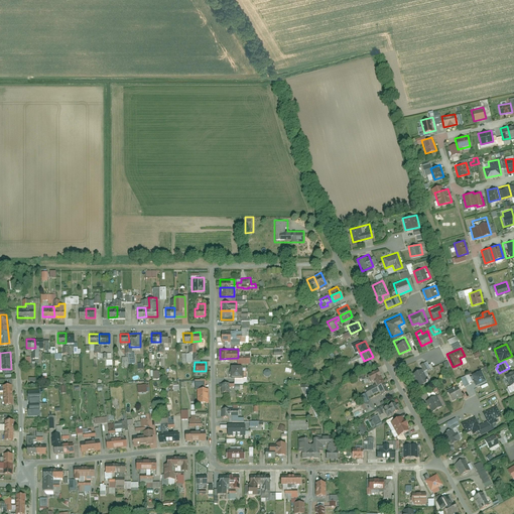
[(243,365),(232,365),(232,377),(244,376),(243,365)]
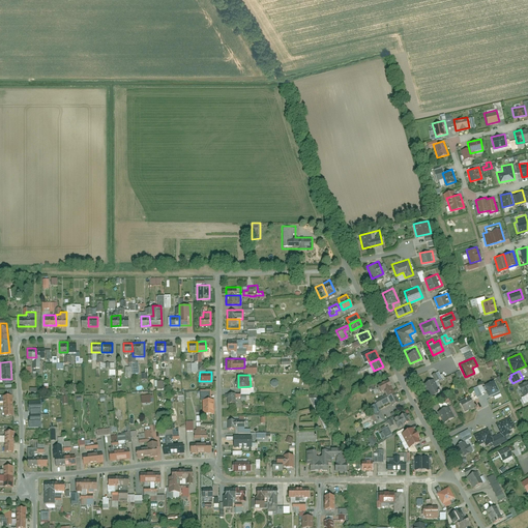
[(427,393),(439,387),(434,377),(421,383),(427,393)]
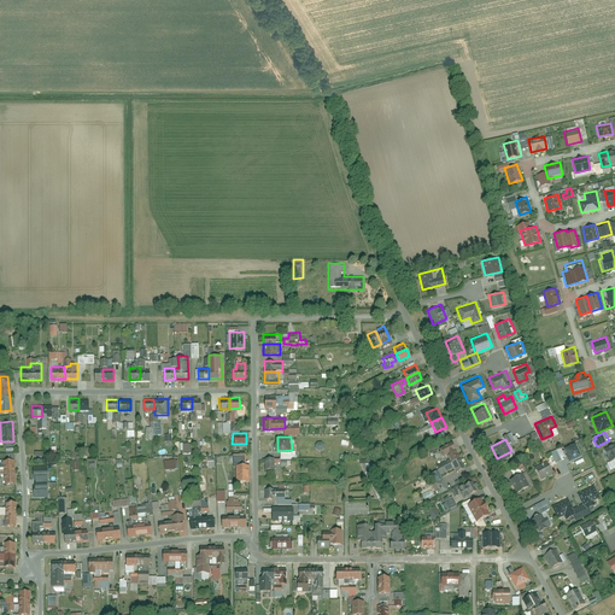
[(438,491),(447,486),(441,473),(452,468),(455,472),(464,466),(451,440),(437,447),(441,456),(445,455),(449,462),(429,472),(438,487),(437,487),(438,491)]
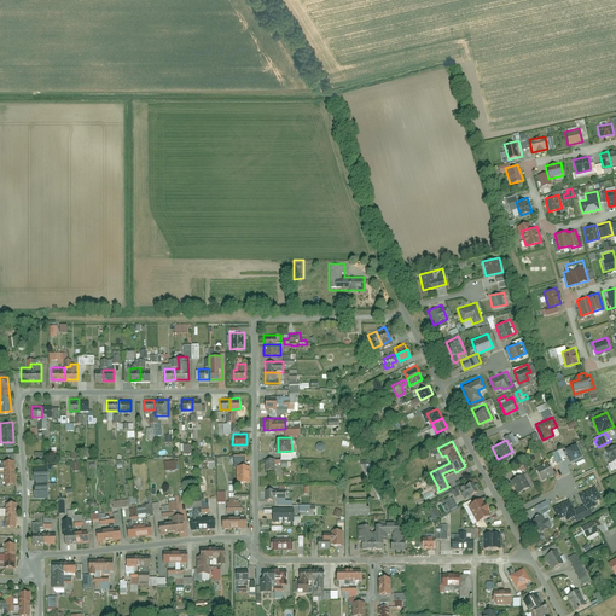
[(603,448),(609,462),(615,459),(615,443),(603,448)]
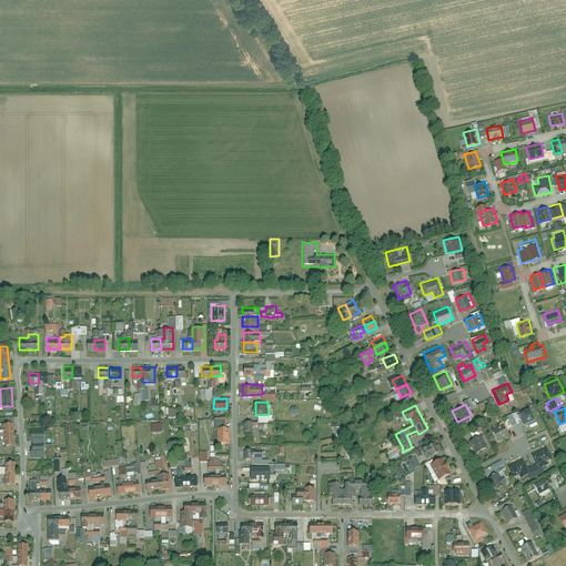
[(538,421),(533,408),(521,415),(526,427),(538,421)]
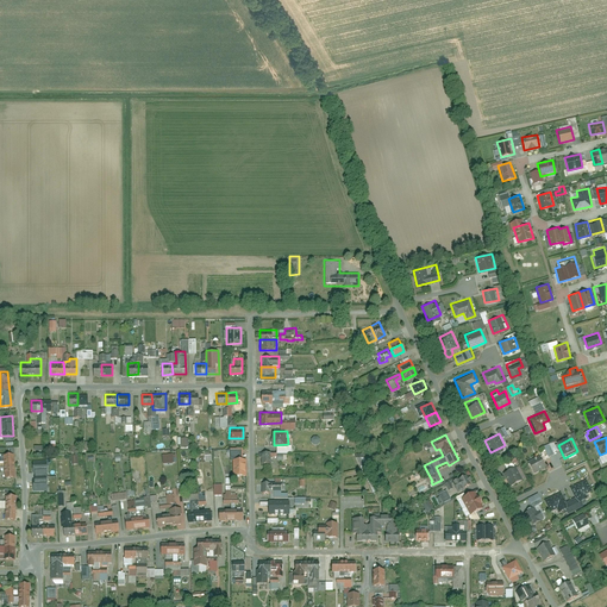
[(556,454),(555,450),(558,449),(556,442),(546,444),(550,456),(556,454)]
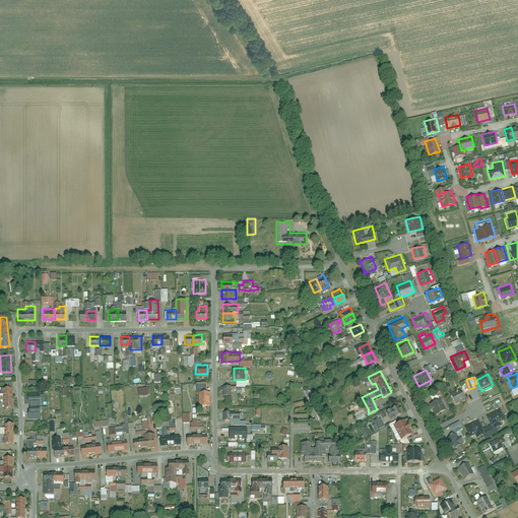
[(238,385),(222,385),(222,395),(238,395),(238,385)]
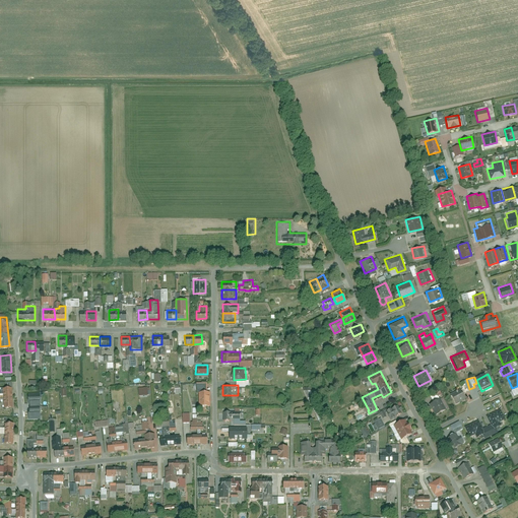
[(309,389),(307,389),(309,396),(315,395),(312,385),(308,386),(309,389)]
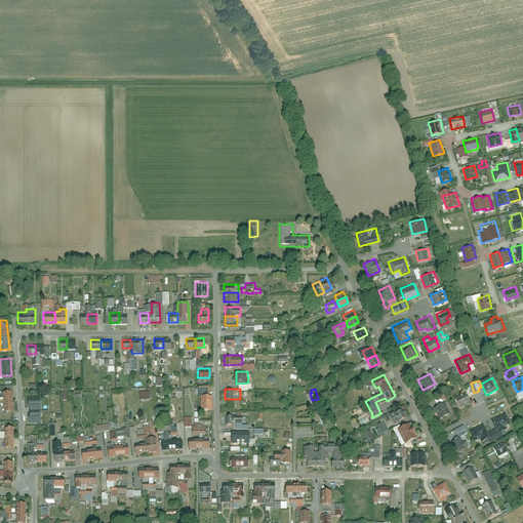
[(153,390),(141,390),(142,398),(154,397),(153,390)]
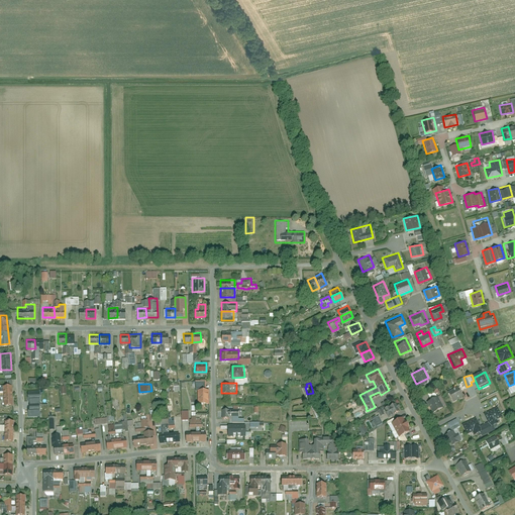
[(12,385),(1,385),(1,395),(12,394),(12,385)]
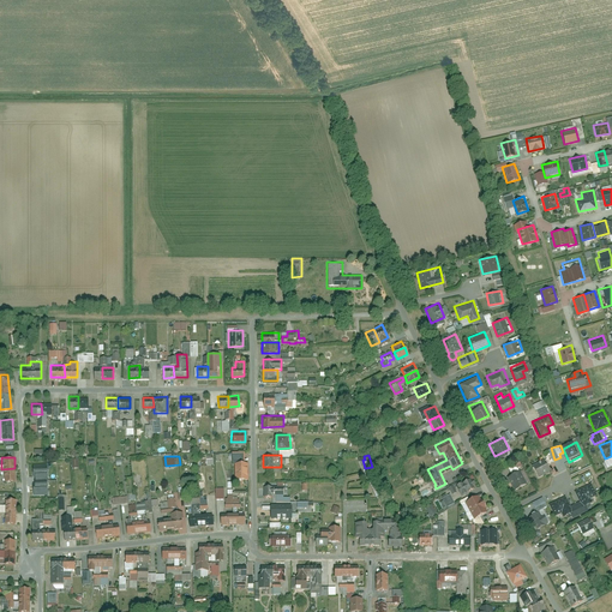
[(551,471),(544,457),(532,463),(539,477),(551,471)]
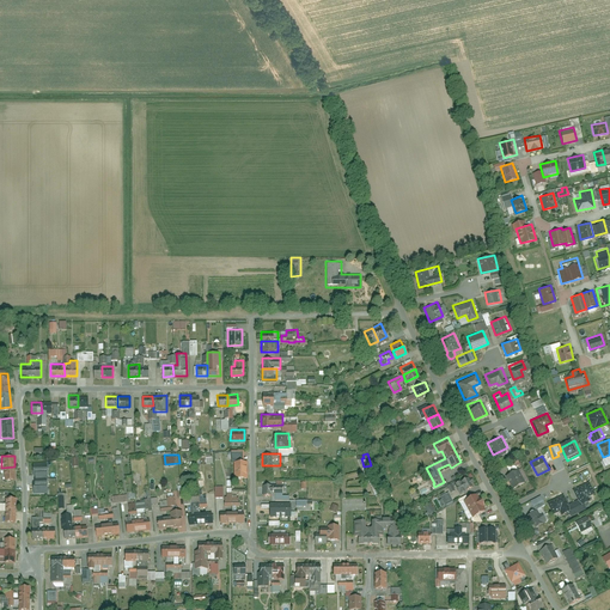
[(518,457),(504,463),(514,486),(528,479),(518,457)]
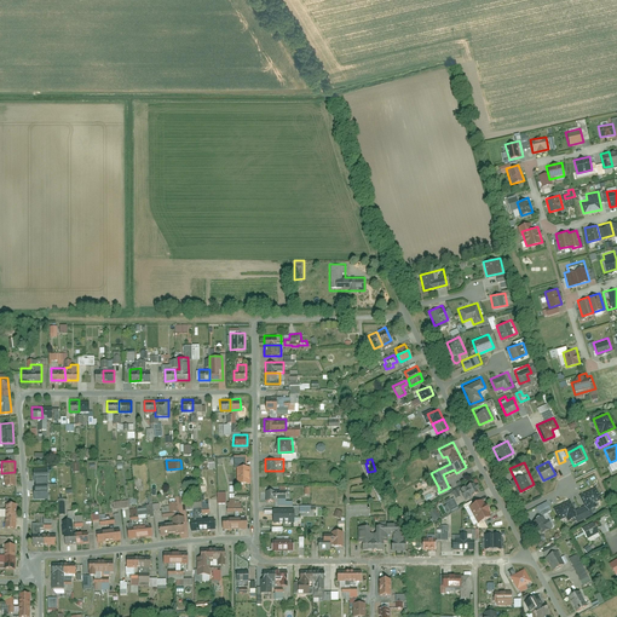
[(247,465),(235,465),(236,484),(248,483),(247,465)]
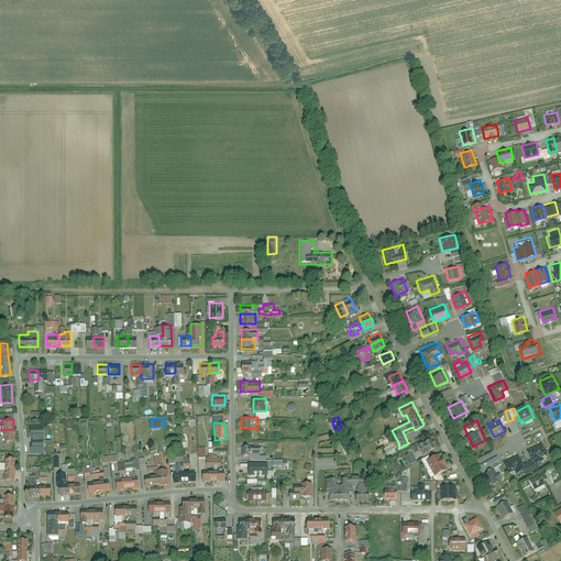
[(34,436),(35,443),(33,443),(33,452),(45,452),(45,427),(33,427),(33,436),(34,436)]
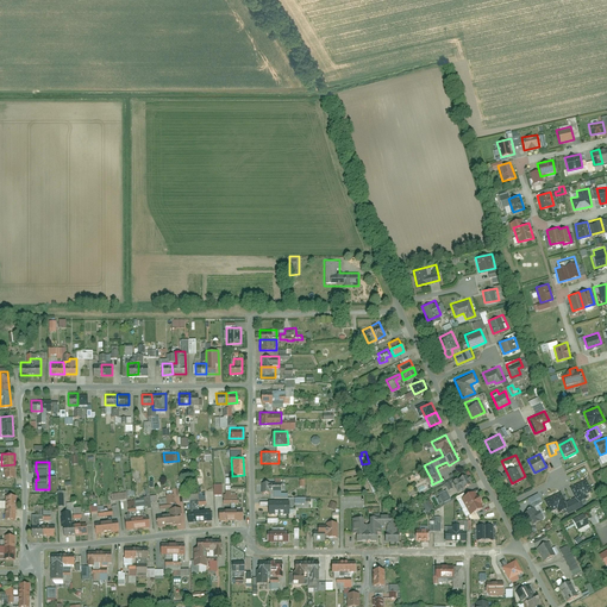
[(14,464),(1,465),(1,476),(16,476),(14,464)]
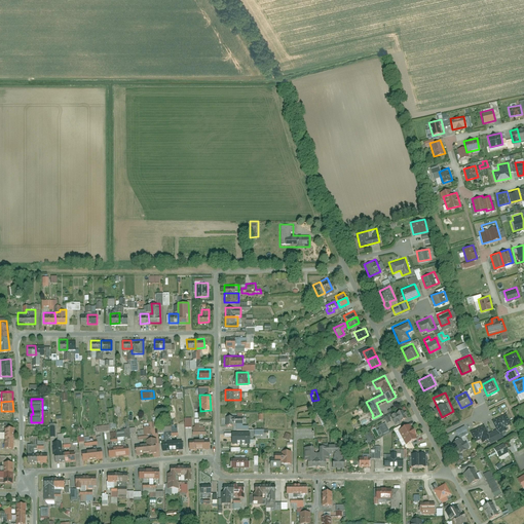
[(395,424),(406,418),(401,408),(388,414),(395,424)]
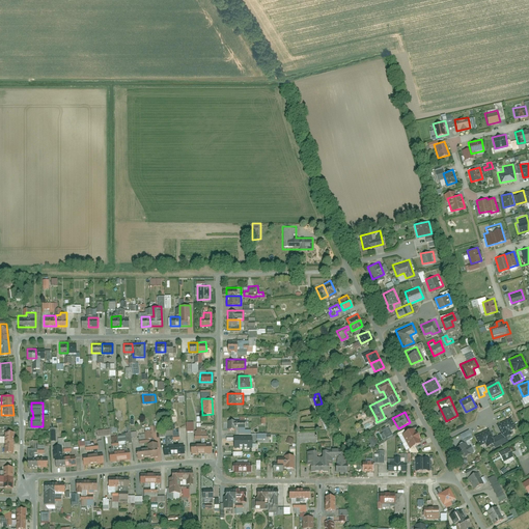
[(240,419),(227,419),(227,428),(247,427),(247,416),(240,416),(240,419)]
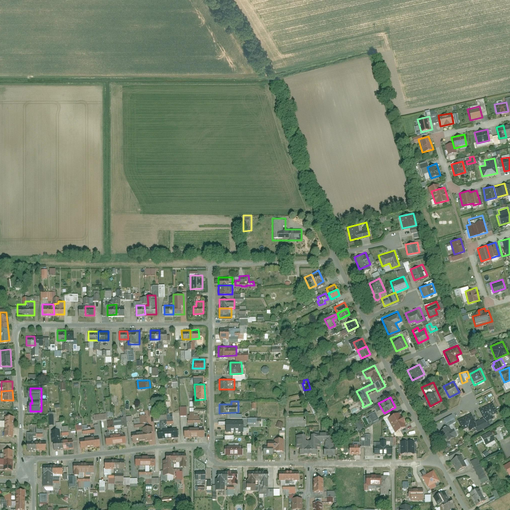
[(492,401),(477,408),(484,423),(494,418),(492,413),(497,411),(492,401)]
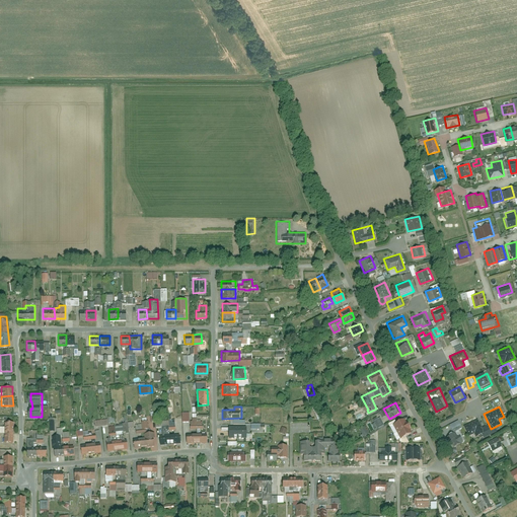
[(198,420),(198,412),(194,412),(194,420),(192,420),(192,428),(204,427),(204,420),(198,420)]
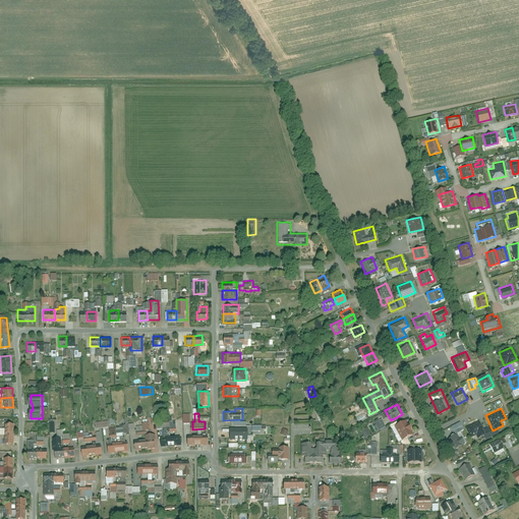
[(127,424),(111,425),(111,435),(125,434),(125,435),(130,435),(130,428),(136,427),(135,422),(130,422),(129,415),(126,416),(127,424)]
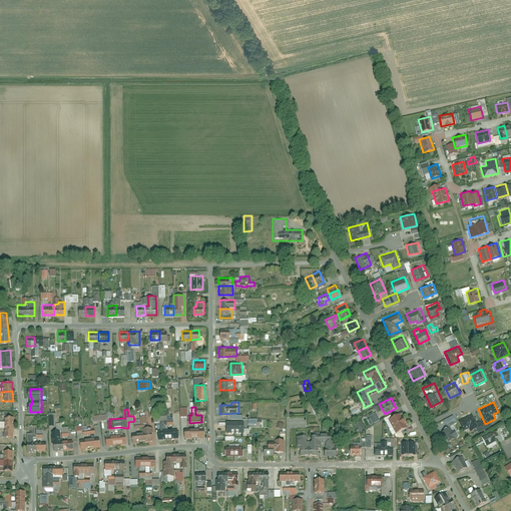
[(372,424),(382,420),(378,412),(375,413),(374,411),(370,413),(372,417),(369,418),(372,424)]
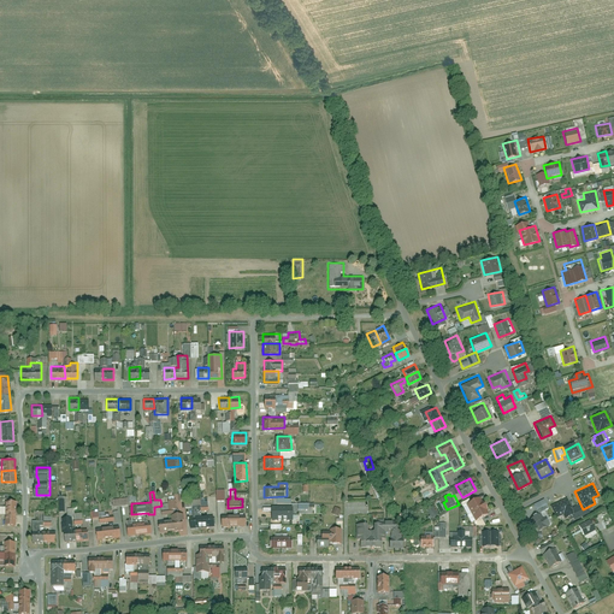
[(466,501),(471,511),(485,503),(480,494),(466,501)]
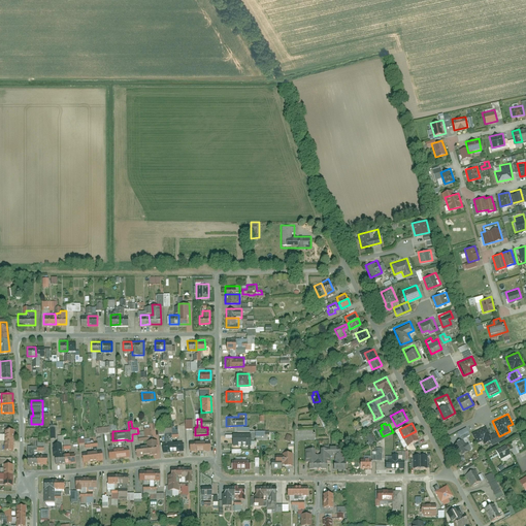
[(470,432),(475,441),(482,438),(484,444),(492,439),(486,425),(470,432)]
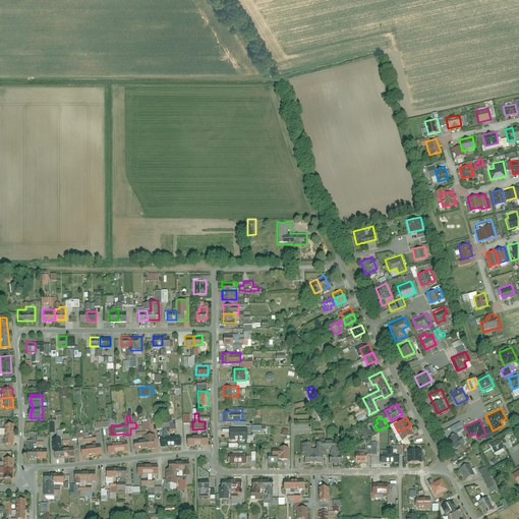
[(446,437),(452,448),(463,442),(461,438),(462,437),(459,430),(463,428),(459,420),(450,424),(454,433),(446,437)]
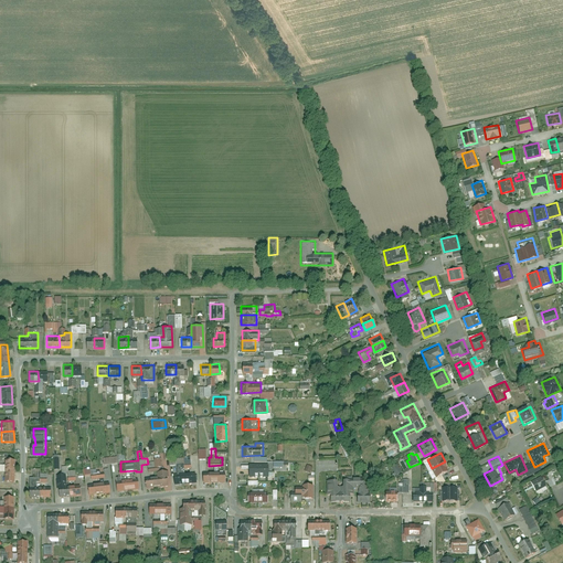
[(155,460),(149,460),(150,470),(158,470),(158,466),(163,466),(163,457),(155,458),(155,460)]
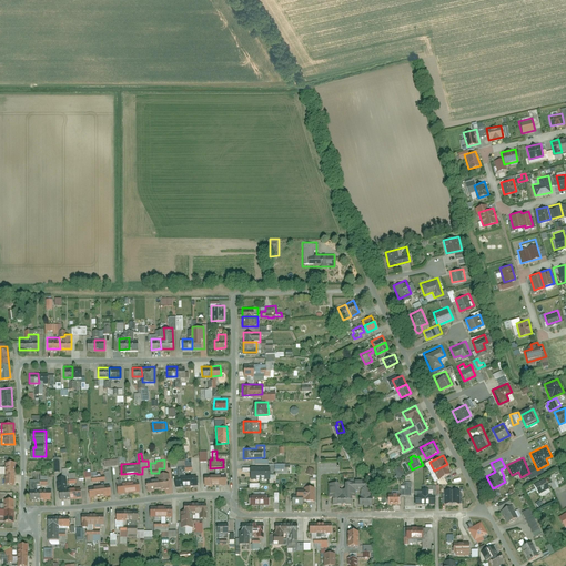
[(14,461),(2,461),(2,472),(14,472),(14,461)]
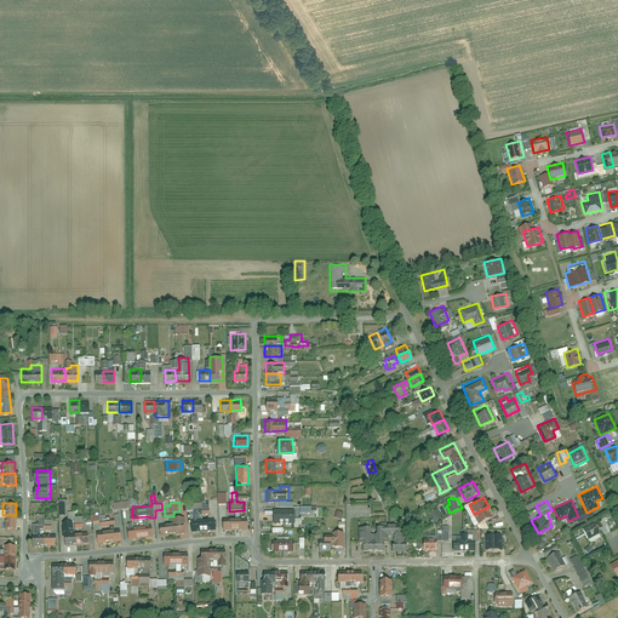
[(474,514),(478,522),(493,515),(488,507),(474,514)]
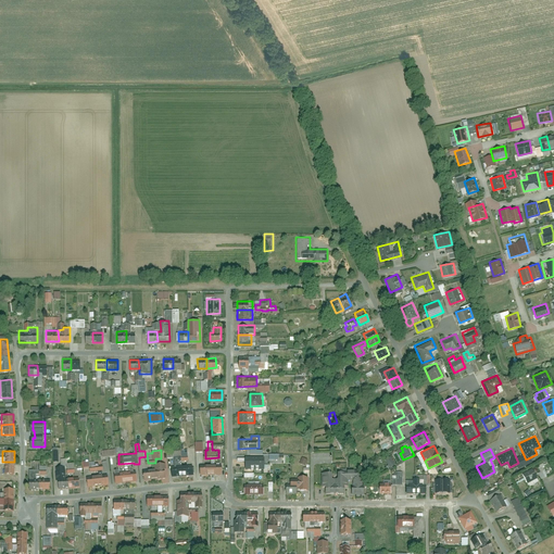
[(391,466),(398,463),(393,455),(387,458),(391,466)]
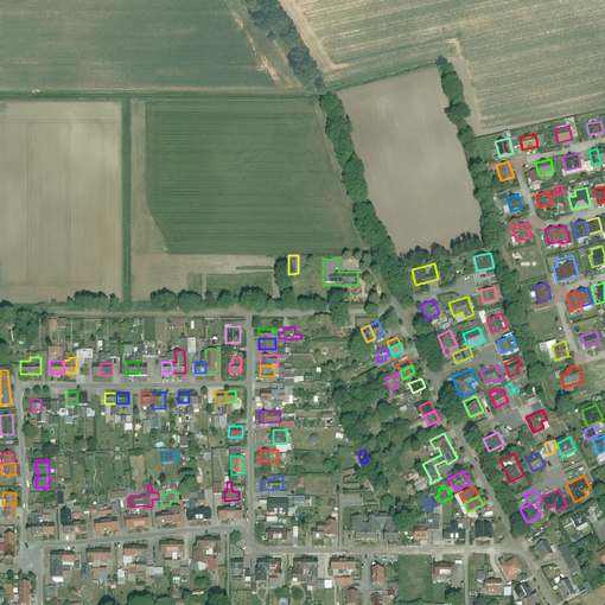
[(280,511),(280,500),(271,500),(271,511),(280,511)]
